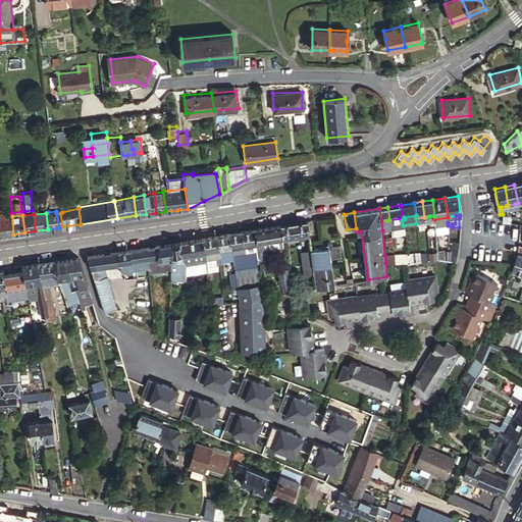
[(12,216),(0,217),(0,237),(13,235),(12,216)]
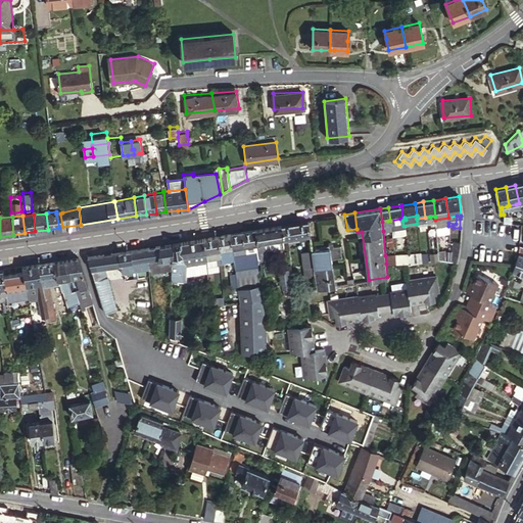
[(435,220),(435,221),(436,224),(437,235),(448,233),(448,226),(448,223),(448,218),(435,220)]
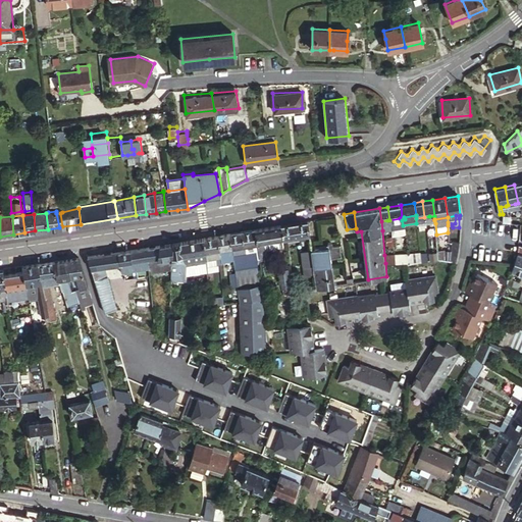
[(390,223),(392,228),(403,227),(403,225),(402,220),(400,220),(400,218),(389,220),(390,223)]
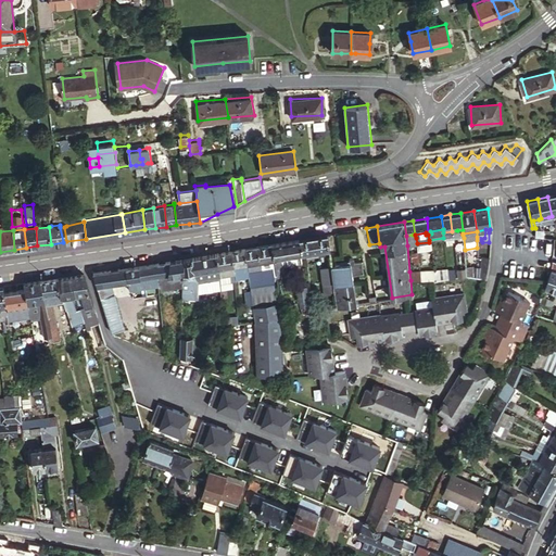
[(329,249),(327,235),(299,239),(301,254),(318,251),(329,249)]
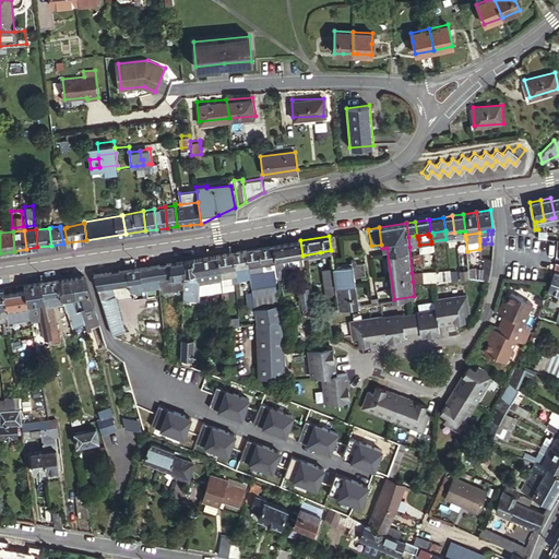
[(409,247),(419,245),(418,239),(416,238),(415,236),(408,237),(409,247)]
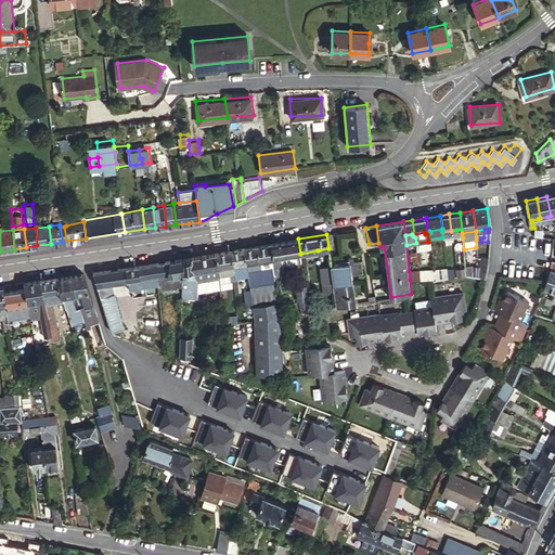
[(452,236),(442,237),(444,245),(450,245),(449,241),(452,241),(452,236)]
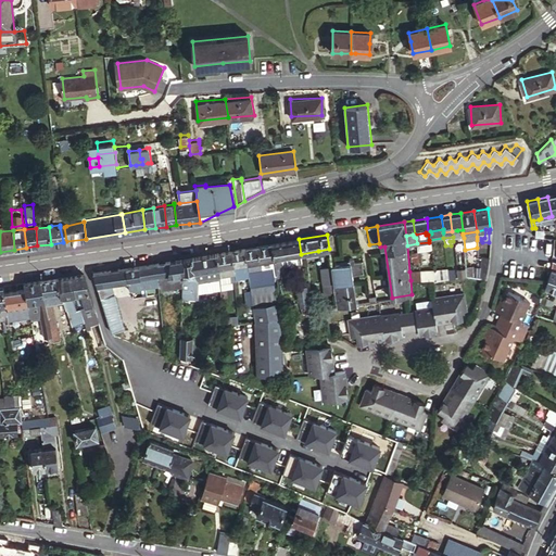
[(301,254),(299,239),(272,243),(274,258),(281,257),(301,254)]
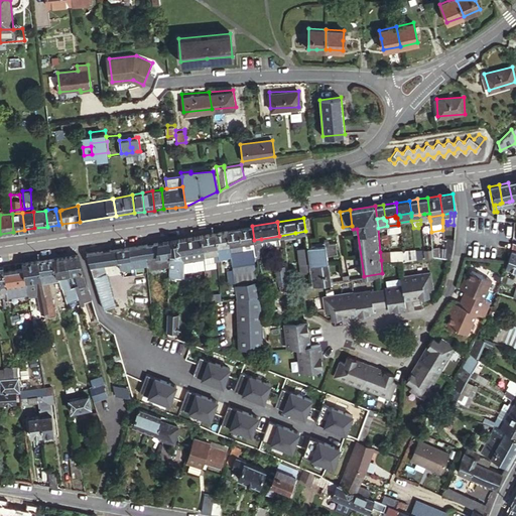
[(254,240),(252,226),(227,231),(229,244),(241,242),(245,242),(254,240)]
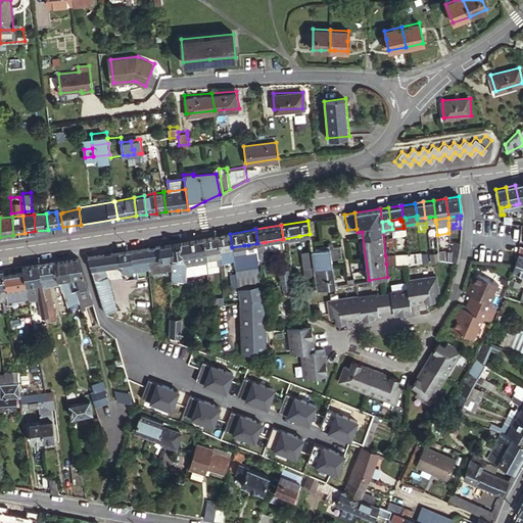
[(230,234),(218,236),(219,249),(232,247),(230,234)]
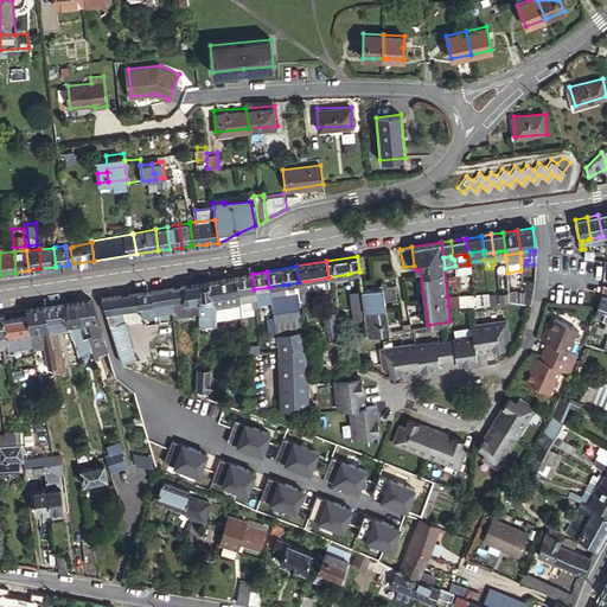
[(243,275),(236,276),(237,292),(238,301),(254,299),(256,299),(254,289),(253,274),(243,275)]
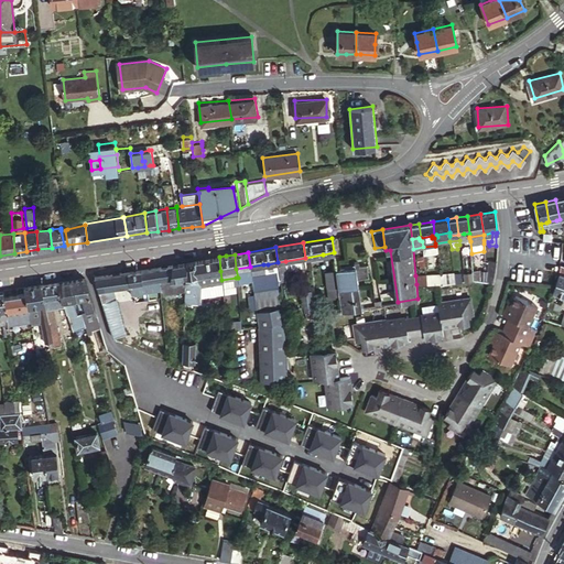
[(203,259),(185,262),(185,277),(184,291),(184,301),(199,303),(201,285),(221,282),(220,271),(219,257),(203,259)]
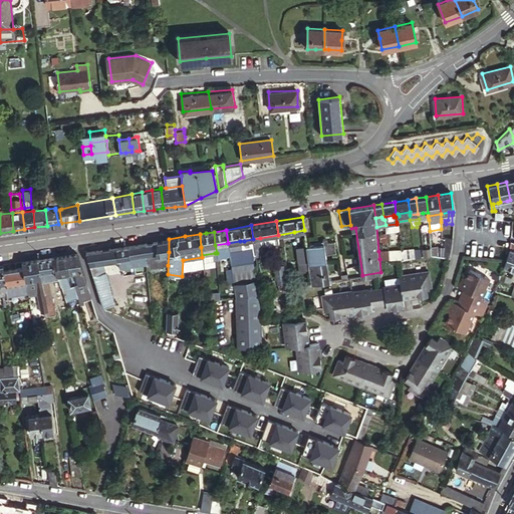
[(261,243),(261,246),(279,243),(278,240),(278,235),(260,238),(261,243)]
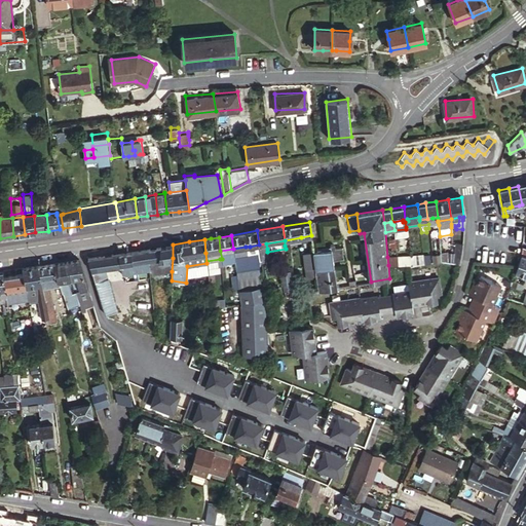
[(441,253),(442,262),(452,263),(453,263),(454,253),(448,253),(448,247),(444,247),(444,242),(440,242),(441,253)]
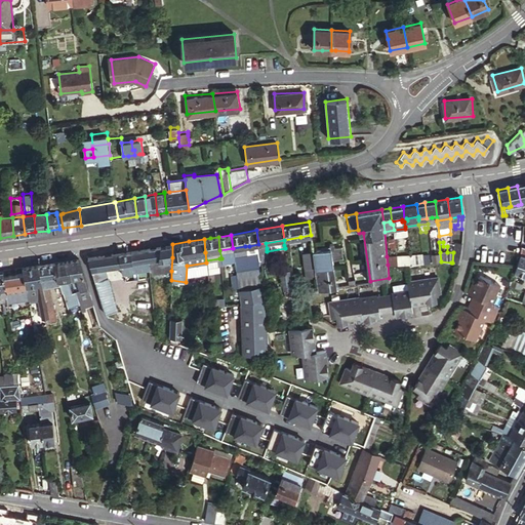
[(453,252),(452,263),(455,263),(457,263),(458,263),(461,243),(454,242),(453,244),(453,252)]
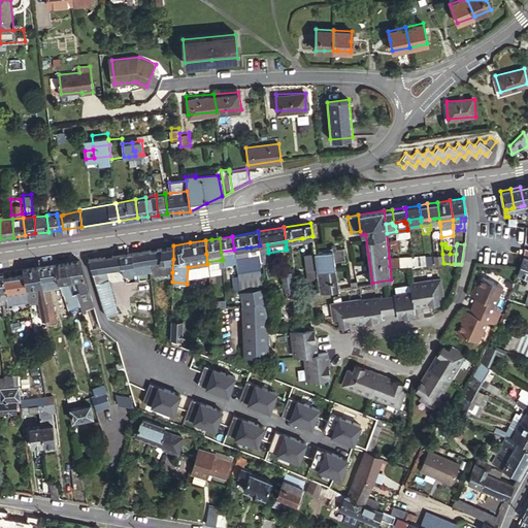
[(268,250),(267,244),(260,245),(262,261),(269,260),(268,253),(268,250)]
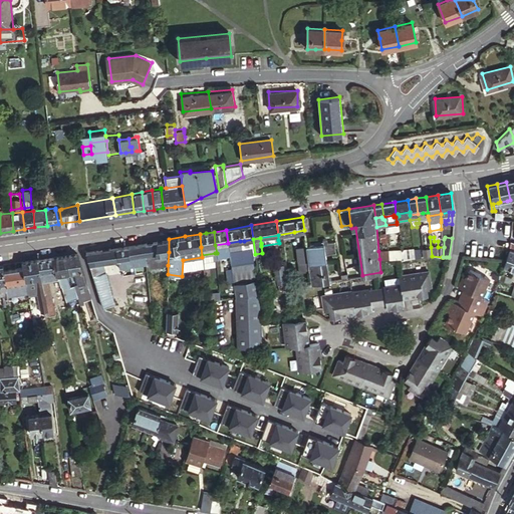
[(169,252),(169,239),(158,241),(160,254),(169,252)]
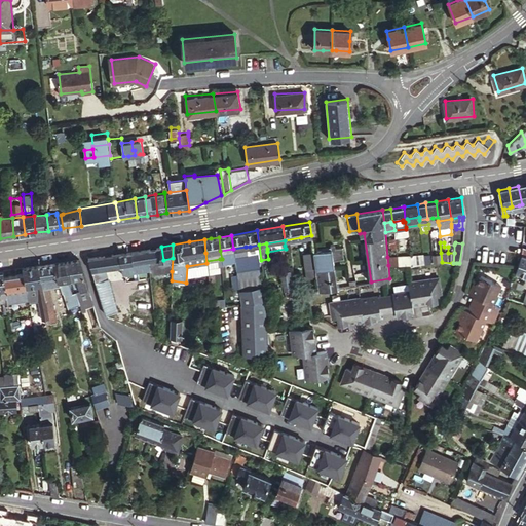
[(256,261),(261,260),(259,245),(250,247),(252,261),(256,261)]
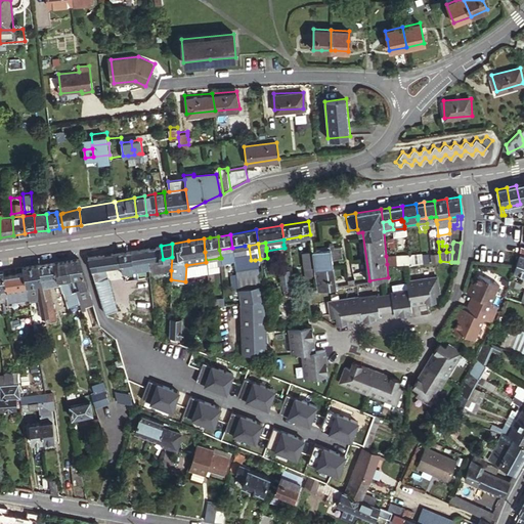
[(147,261),(163,259),(161,246),(130,251),(132,264),(147,261)]
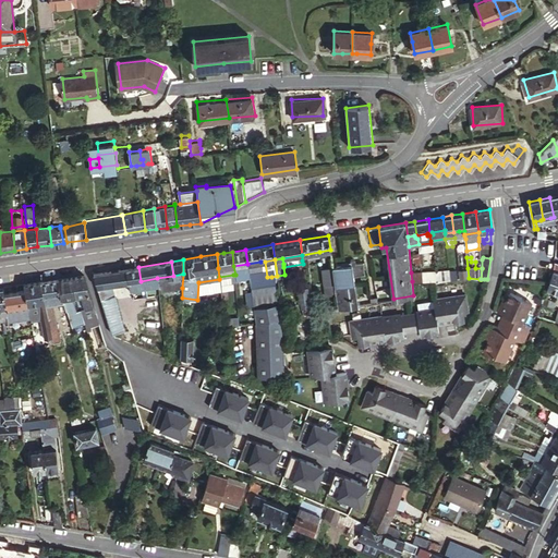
[(250,280),(251,287),(264,284),(261,262),(247,264),(250,280)]
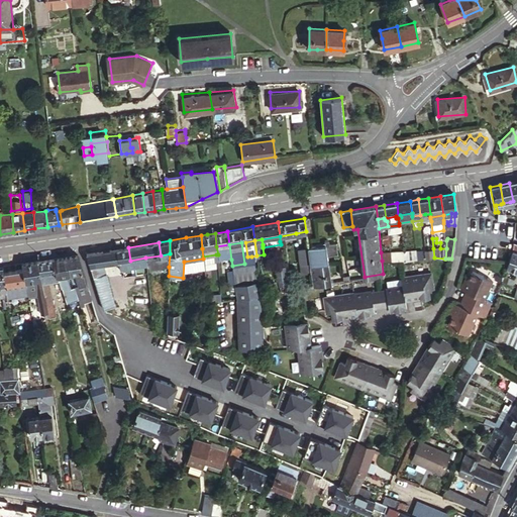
[(255,281),(251,256),(247,256),(245,242),(241,242),(244,264),(246,264),(249,282),(255,281)]
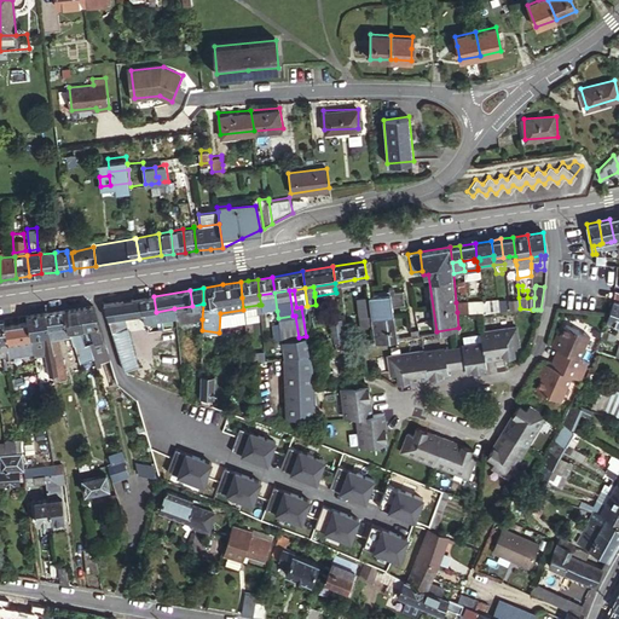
[(375,342),(397,339),(392,306),(405,305),(403,291),(394,293),(389,293),(369,296),(370,311),(372,323),(372,329),(375,342)]
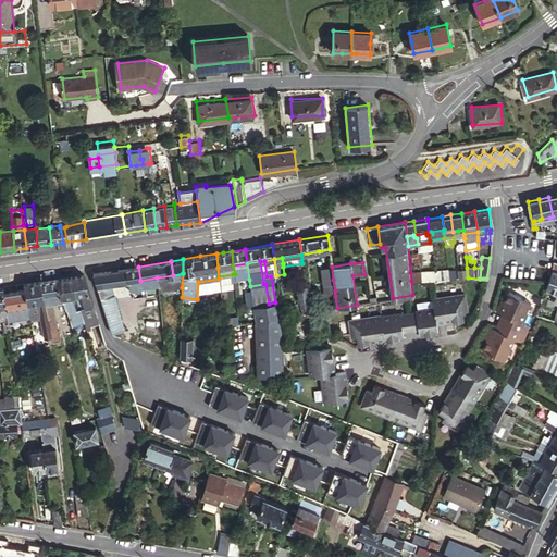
[(247,263),(233,265),(235,274),(233,274),(234,282),(249,280),(247,263)]
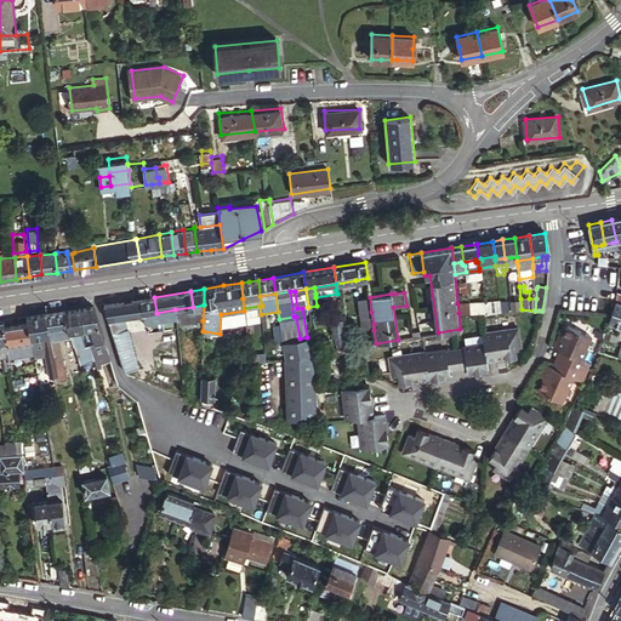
[(154,297),(104,306),(121,363),(127,362),(136,358),(127,318),(143,315),(143,312),(144,312),(146,315),(152,314),(157,313),(154,297)]
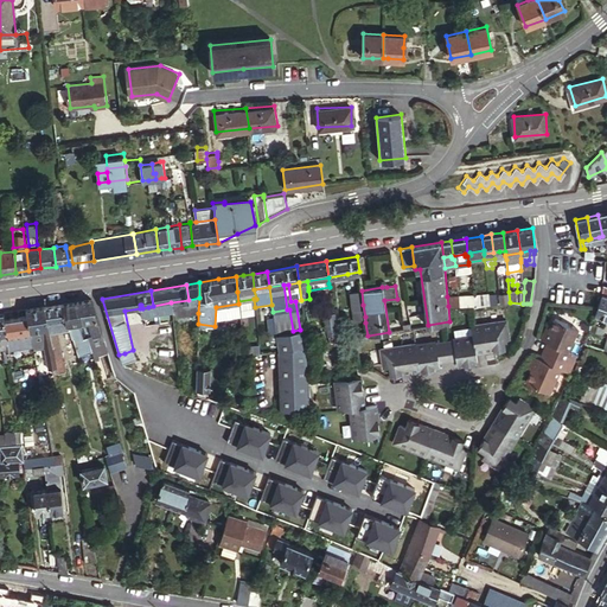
[(351,306),(363,305),(362,291),(349,293),(351,306)]
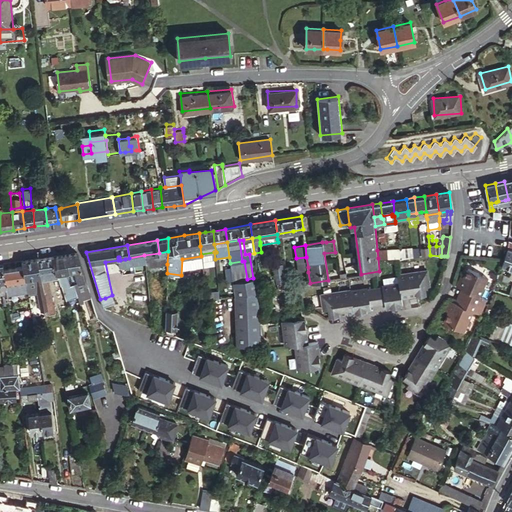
[(421,248),(422,255),(428,255),(430,255),(429,246),(421,248)]
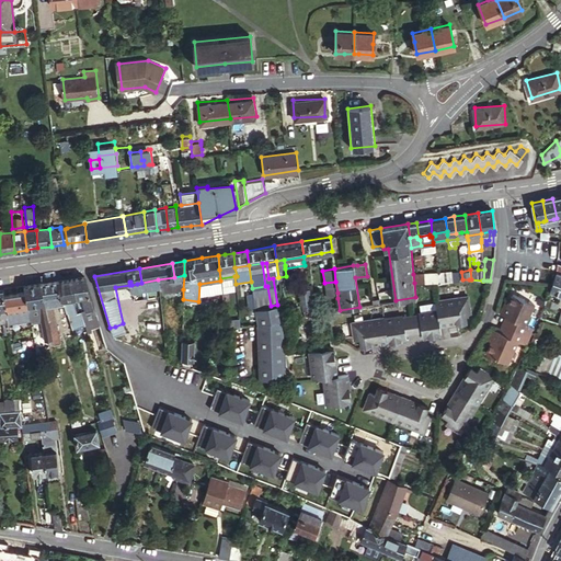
[(424,274),(425,282),(438,282),(437,273),(424,274)]
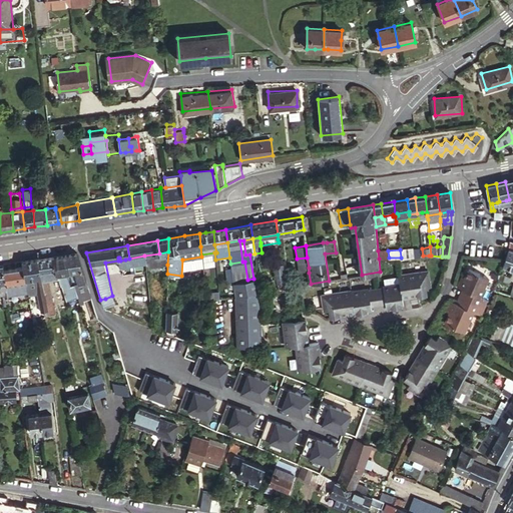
[(507,260),(504,267),(512,269),(512,249),(511,249),(507,260)]
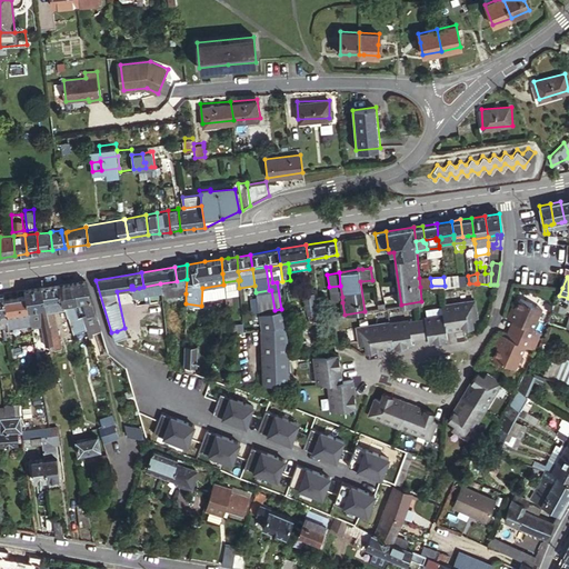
[(419,278),(420,287),(431,286),(430,278),(419,278)]
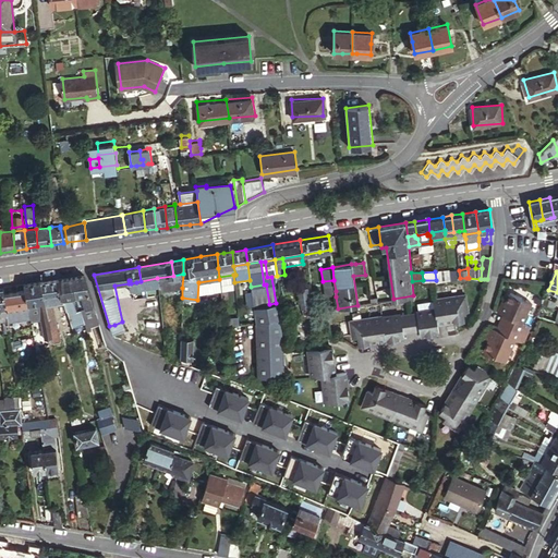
[(182,288),(183,274),(173,276),(157,278),(159,288),(159,291),(182,288)]
